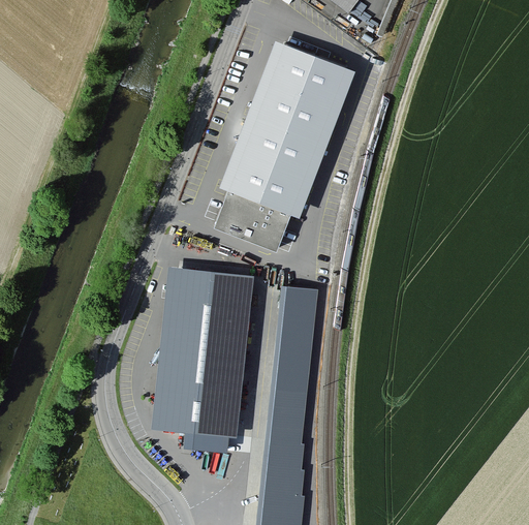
[(361,0),(325,0),(350,18),(363,1),(361,0)]
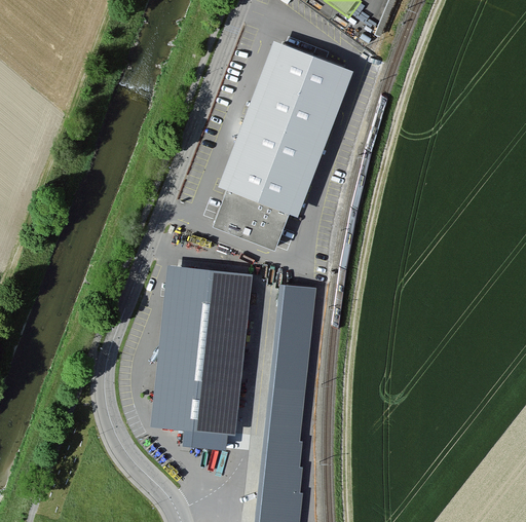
[(217,186),(229,190),(289,214),(297,217),(353,71),(274,40),(217,186)]
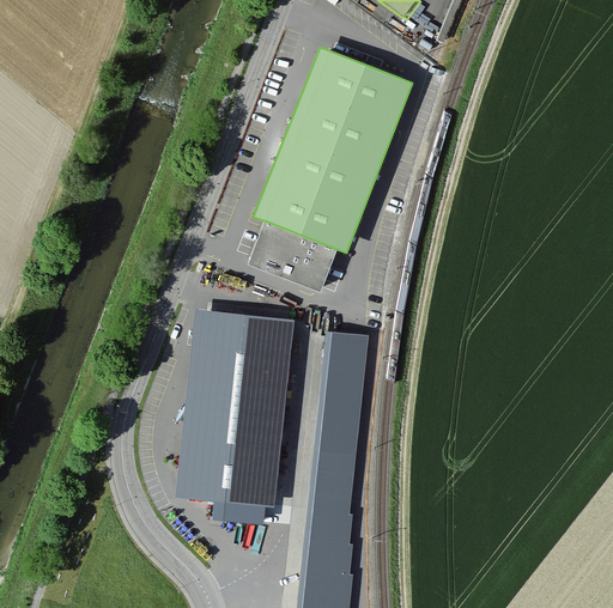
[(337,249),(267,222),(249,263),(319,292),(337,249)]
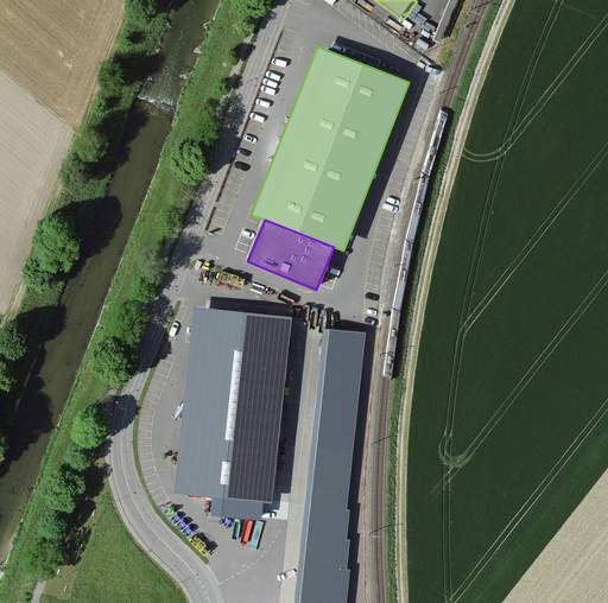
[(287,318),(201,310),(182,494),(267,503),(287,318)]
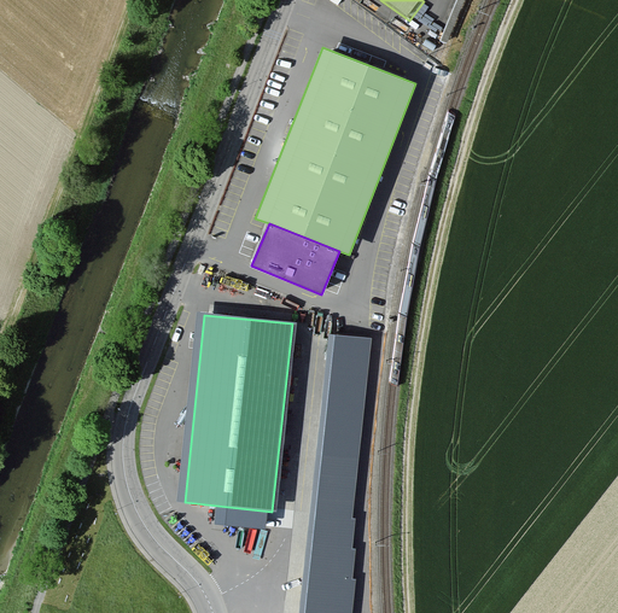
[(373,343),(336,338),(302,612),(354,612),(357,585),(353,584),(356,553),(353,553),(356,524),(351,523),(373,343)]
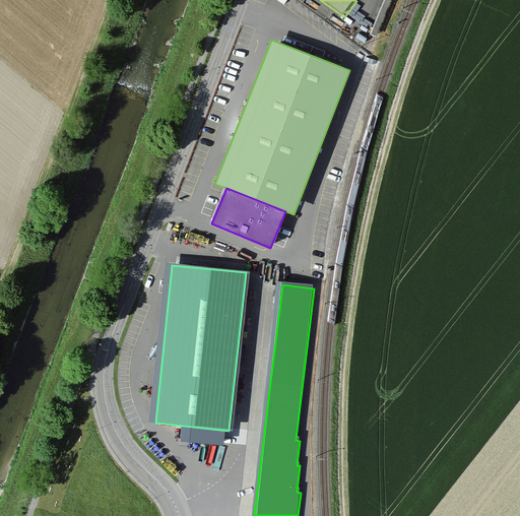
All buildings are outlined.
